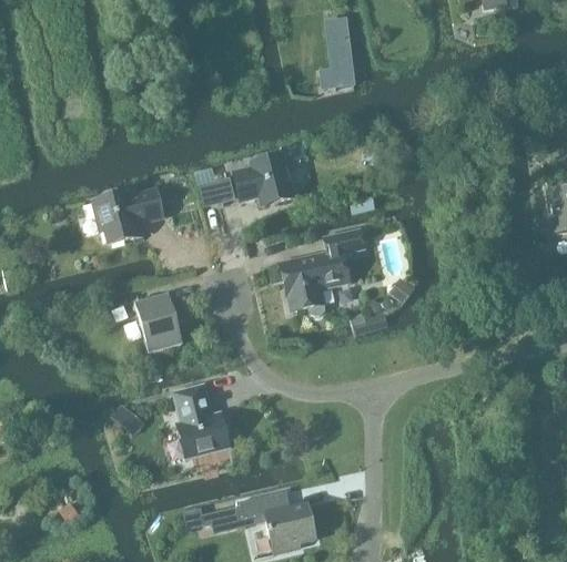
[(326,20),(332,69),(352,67),(346,18),(326,20)]
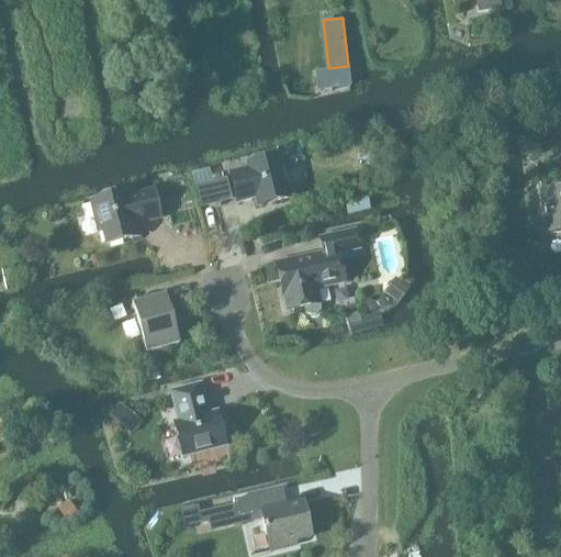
[(363,149),(361,160),(374,164),(377,153),(363,149)]
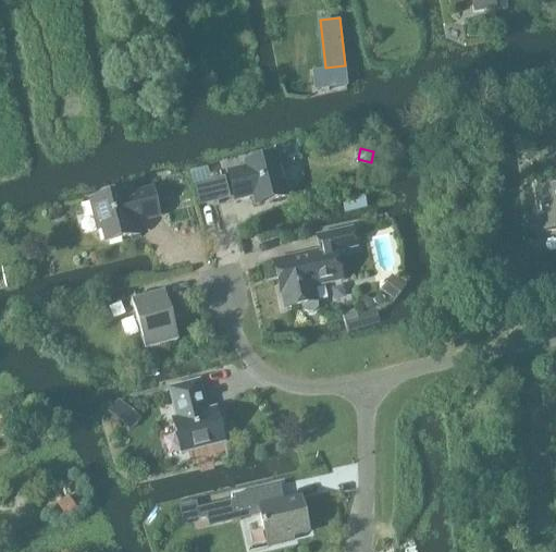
[(288,193),(278,151),(245,160),(246,164),(229,169),(236,197),(254,193),(256,201),(288,193)]
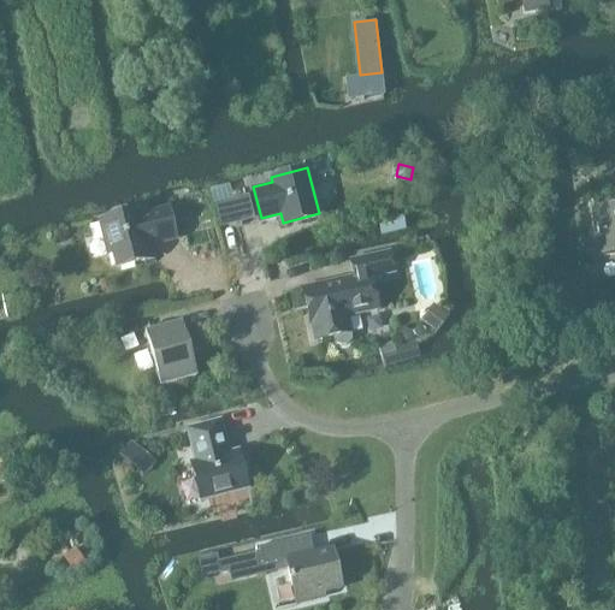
[(236,219),(255,214),(249,190),(231,195),(236,219)]
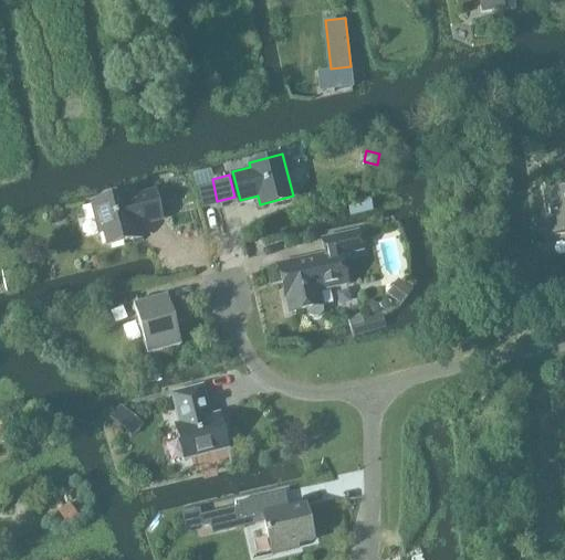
[(564,187),(544,188),(546,215),(548,215),(550,232),(564,230),(564,187)]
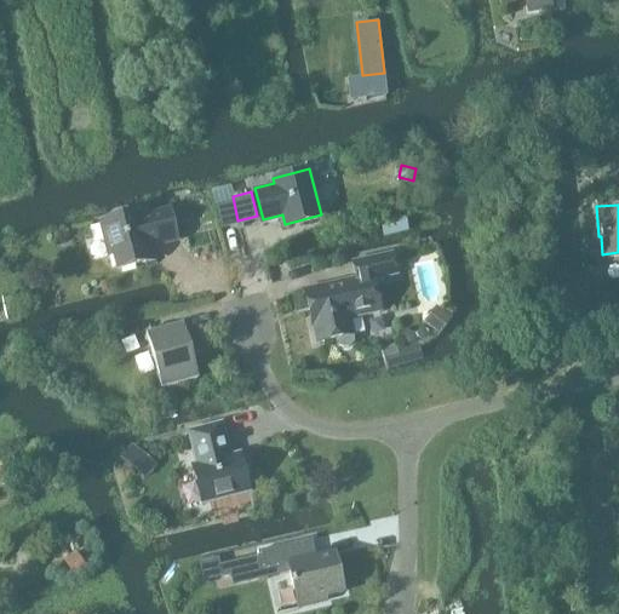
[(177,236),(168,207),(142,213),(141,208),(102,219),(110,252),(115,251),(119,265),(154,257),(150,244),(177,236)]
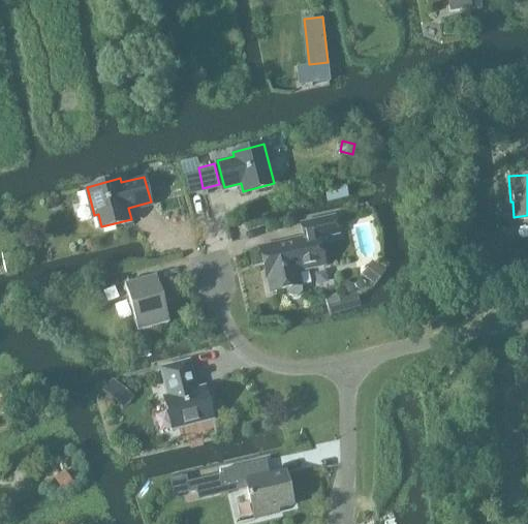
[(329,197),(349,193),(347,183),(327,187),(329,197)]
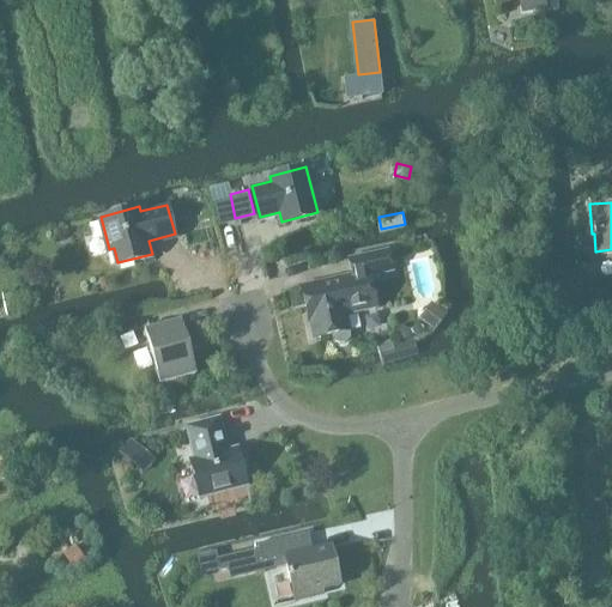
[(314,335),(350,328),(346,311),(377,305),(370,273),(393,268),(388,248),(350,256),(352,272),(302,284),(314,335)]
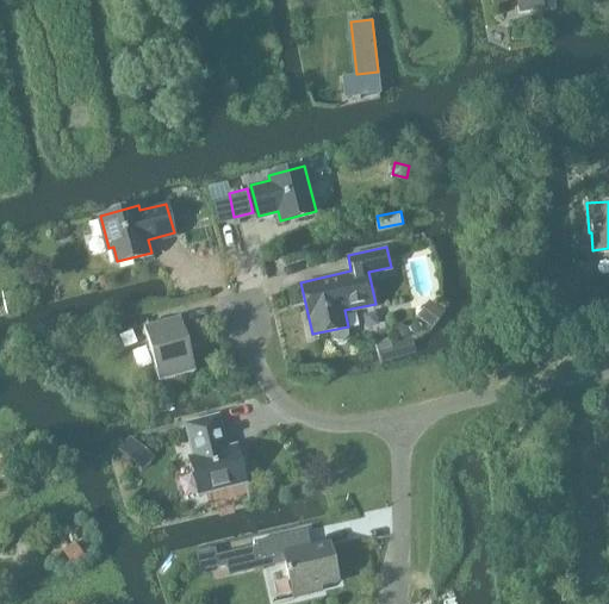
[(13,288),(4,291),(7,303),(17,300),(13,288)]
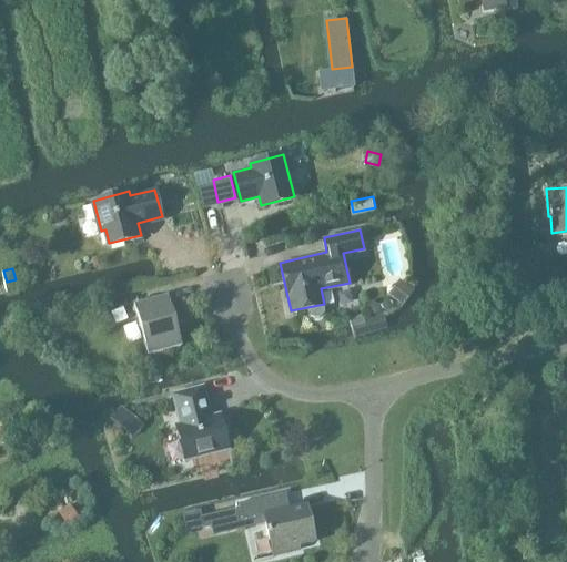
[(400,277),(390,290),(403,302),(414,287),(400,277)]
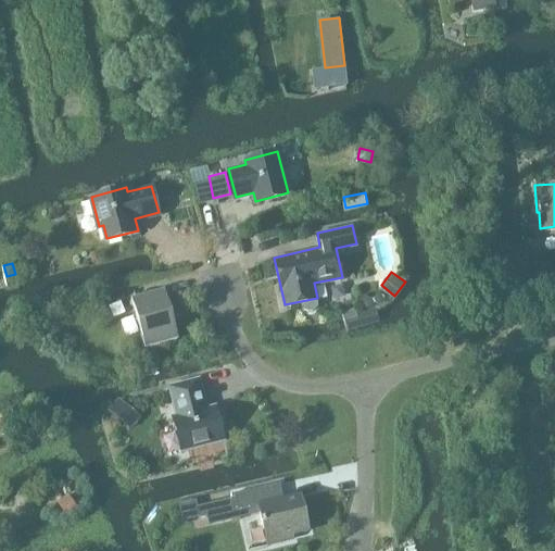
[(146,346),(178,337),(165,287),(131,296),(146,346)]
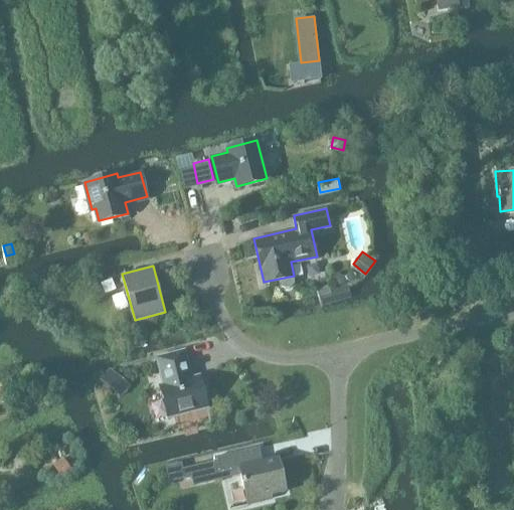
[(323,305),(352,296),(348,281),(318,290),(323,305)]
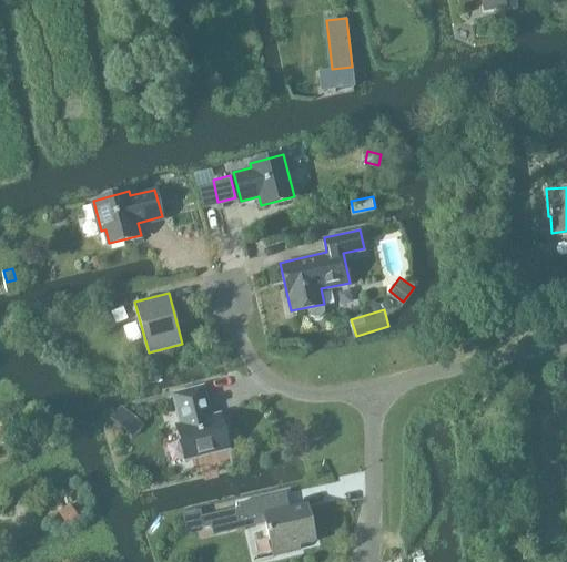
[(211,415),(204,385),(173,392),(181,422),(176,423),(185,458),(229,447),(220,412),(211,415)]
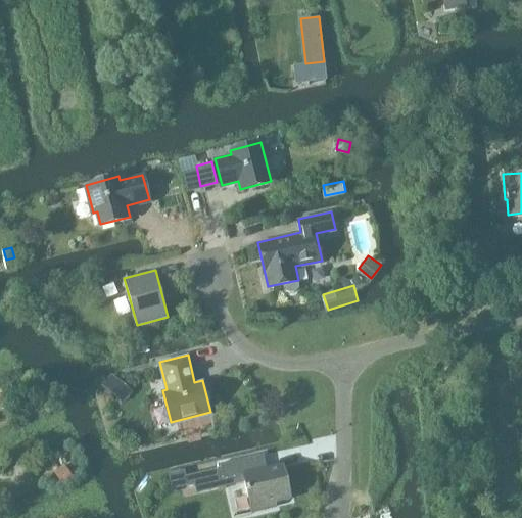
[(112,374),(104,383),(123,399),(132,390),(112,374)]
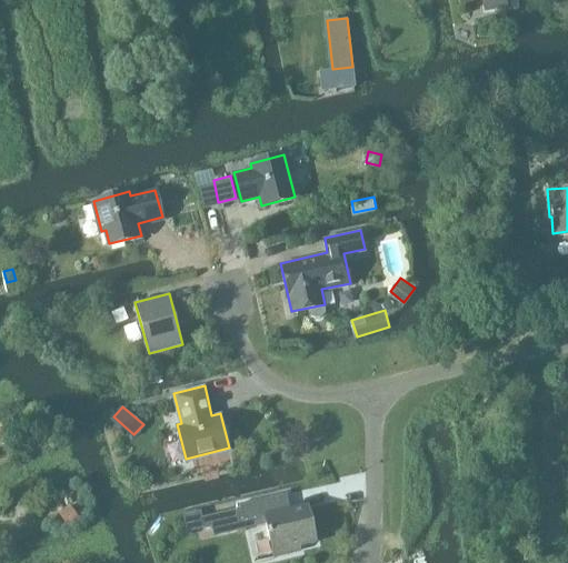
[(290,509),(287,491),(237,503),(241,521),(265,515),(273,553),(299,548),(298,543),(316,539),(308,504),(290,509)]
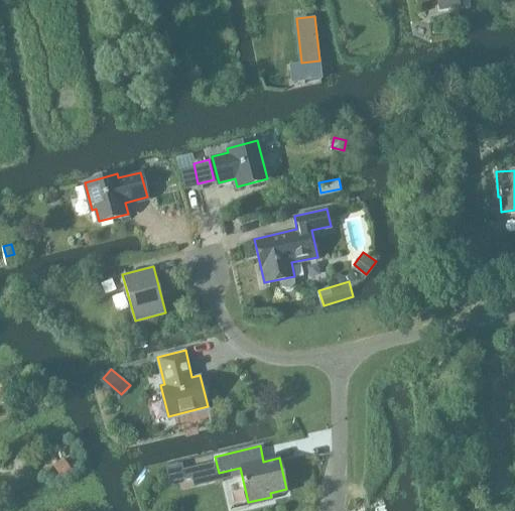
[(63,457),(55,464),(63,474),(72,467),(63,457)]
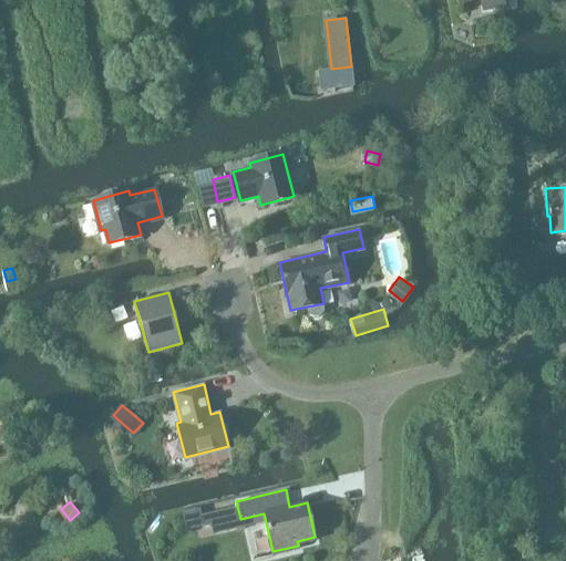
[(211,511),(202,513),(204,522),(213,520),(211,511)]
